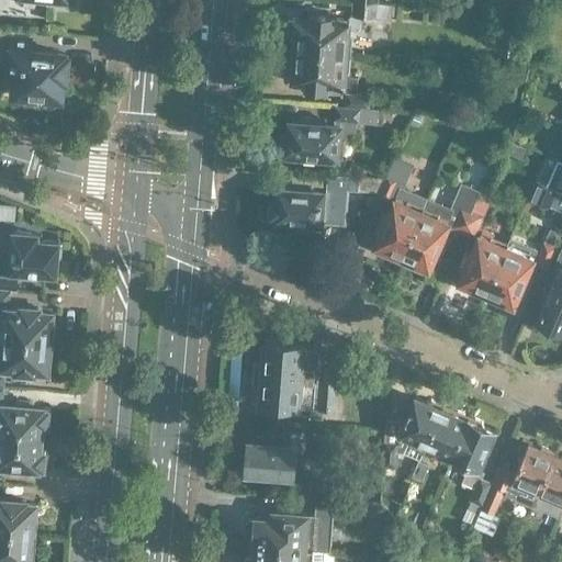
[(311,18),(292,15),(291,30),(296,30),(294,47),(346,52),(348,27),(362,30),(363,14),(391,17),(392,3),(377,2),(355,0),(353,0),(352,13),(348,17),(333,15),(333,14),(319,13),(321,11),(311,10),(311,18)]
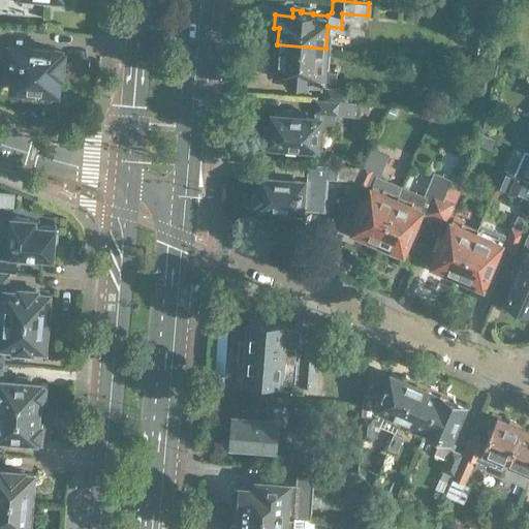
[(9,34),(7,70),(12,71),(10,89),(37,91),(38,95),(39,96),(40,98),(42,100),(48,100),(52,97),(54,95),(54,92),(56,92),(58,75),(61,75),(62,54),(59,53),(59,50),(27,48),(28,35),(9,34)]
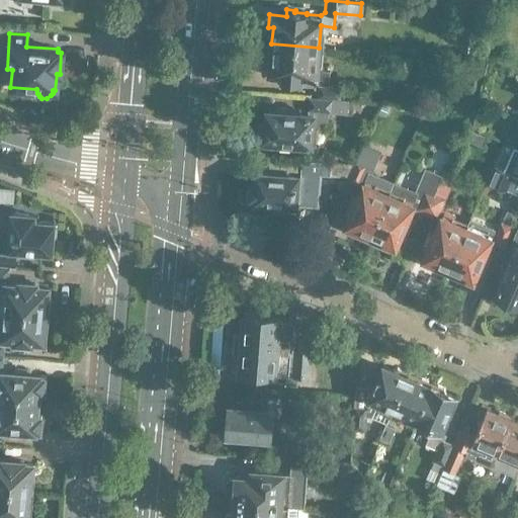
[(319,48),(271,44),(269,72),(281,73),(281,79),(288,80),(289,78),(301,79),(301,77),(315,79),(319,83),(318,96),(331,97),(340,98),(341,85),(329,84),(330,70),(318,69),(319,48)]
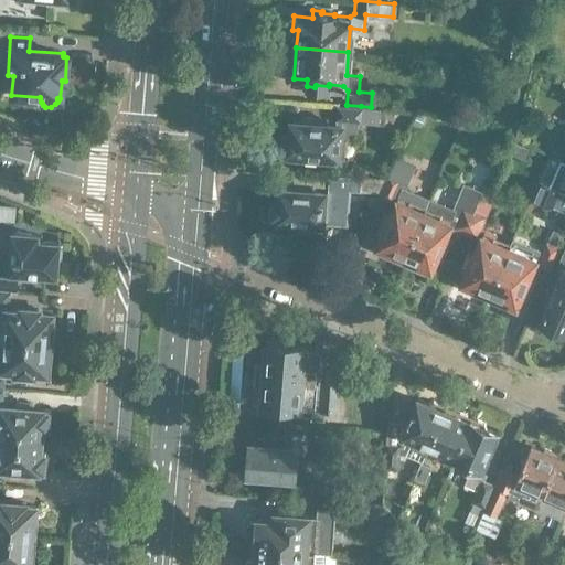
[(361,106),(347,105),(338,104),(336,124),(326,123),(327,118),(312,117),(312,116),(299,115),(299,121),(290,120),(289,131),(285,131),(284,151),(339,156),(340,138),(351,139),(352,131),(356,132),(356,120),(379,121),(380,107),(371,107),(361,106)]
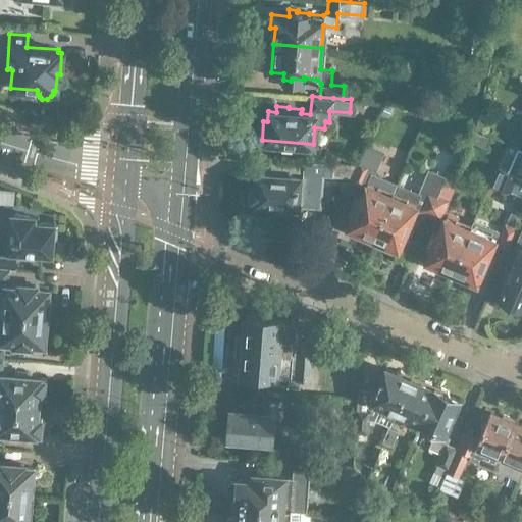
[(482,129),(485,111),(473,109),(470,127),(482,129)]
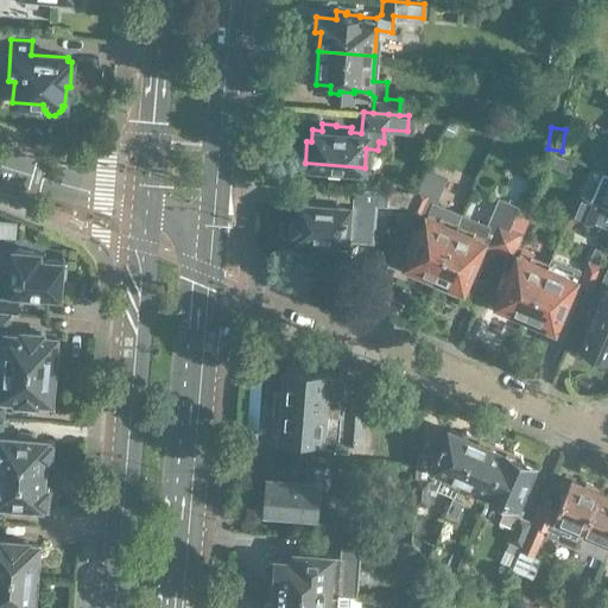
[(449,175),(428,166),(409,211),(424,217),(418,232),(412,229),(405,247),(411,249),(405,264),(434,276),(461,211),(437,202),(449,175)]
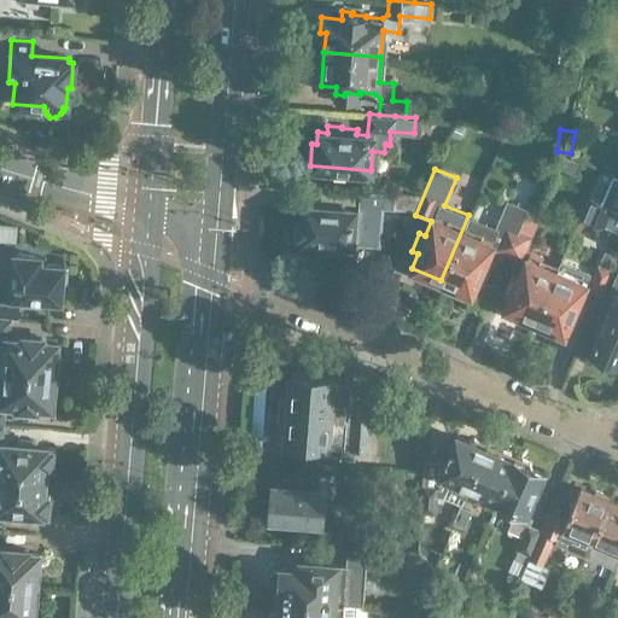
[(348,243),(355,243),(380,245),(384,207),(415,209),(421,193),(396,192),(384,191),(359,188),(357,204),(359,204),(359,209),(342,208),(342,202),(320,199),(319,205),(305,205),(305,217),(298,217),(297,235),(303,235),(303,239),(332,242),(332,246),(347,248),(348,243)]
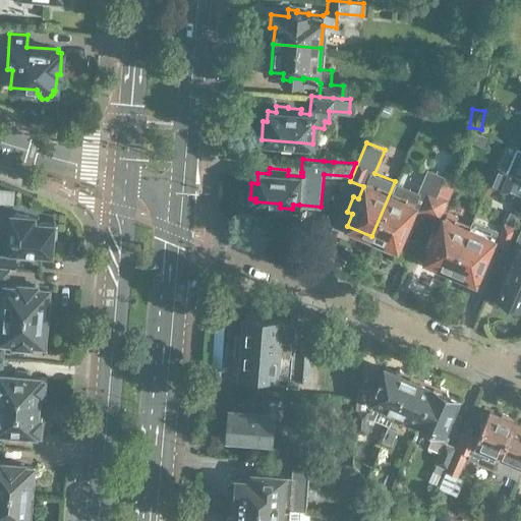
[(517,175),(497,166),(489,181),(511,190),(517,175)]
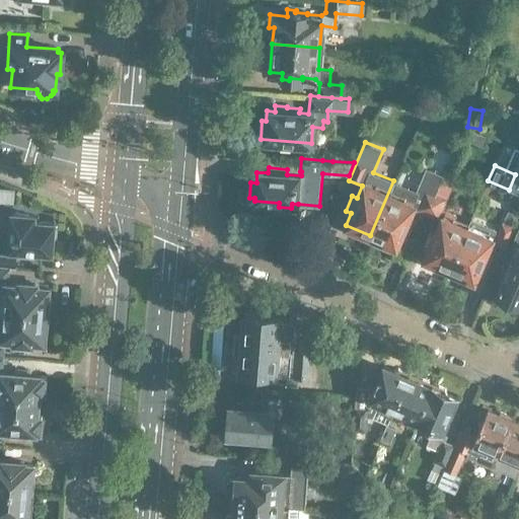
[(393,180),(370,235),(394,246),(399,233),(404,235),(412,221),(406,219),(412,207),(425,213),(434,192),(441,174),(426,168),(417,191),(393,180)]
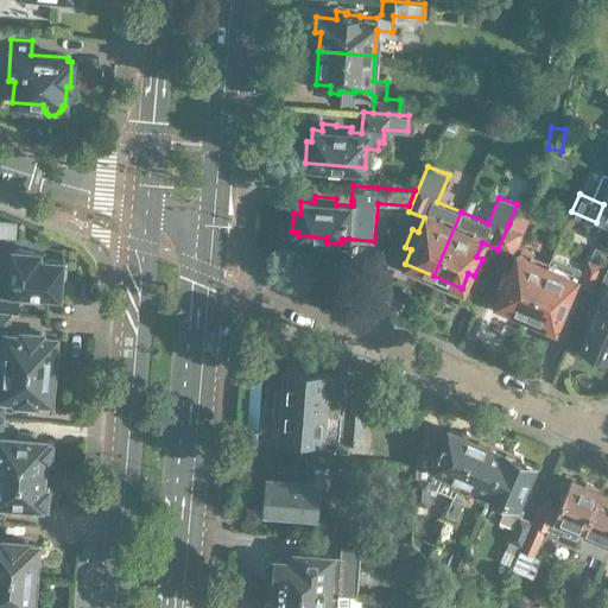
[(0,232),(17,233),(17,219),(0,217),(0,232)]
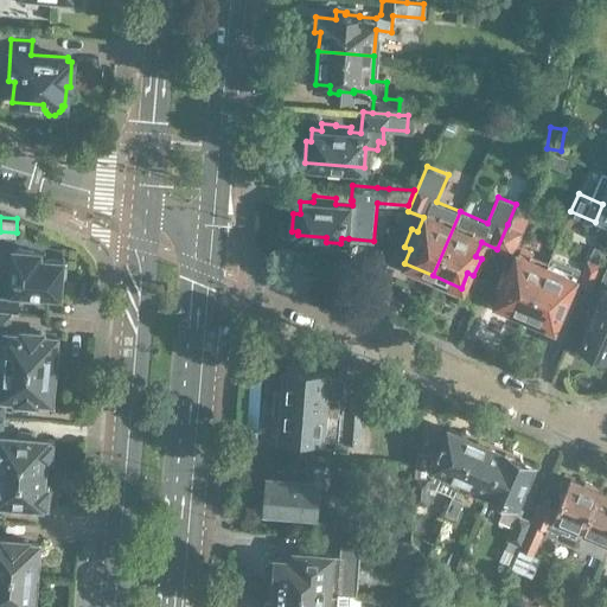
[(508,224),(497,249),(516,256),(510,270),(504,268),(496,286),(503,288),(496,302),(524,314),(544,266),(528,259),(531,250),(518,246),(524,230),(508,224)]
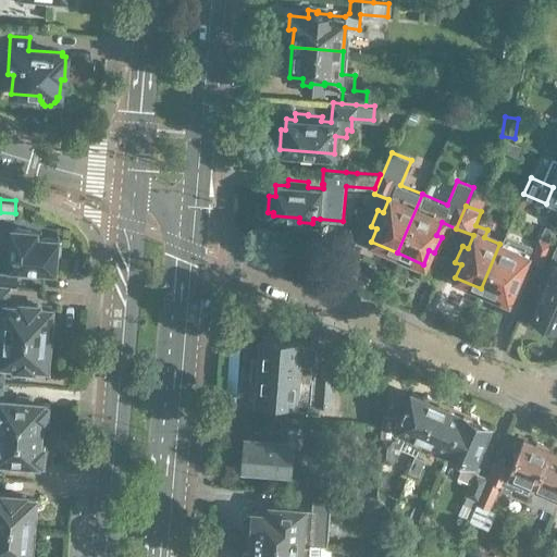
[(0,272),(0,285),(11,286),(15,287),(16,268),(26,269),(26,275),(36,276),(37,270),(53,271),(56,239),(35,237),(35,231),(10,230),(7,273),(0,272)]
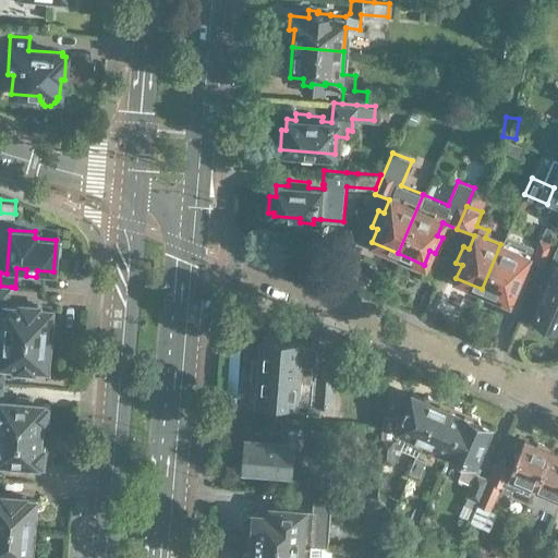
[(500,244),(482,289),(513,303),(526,274),(524,273),(530,262),(543,267),(553,243),(540,238),(533,254),(529,253),(530,249),(519,244),(517,251),(500,244)]
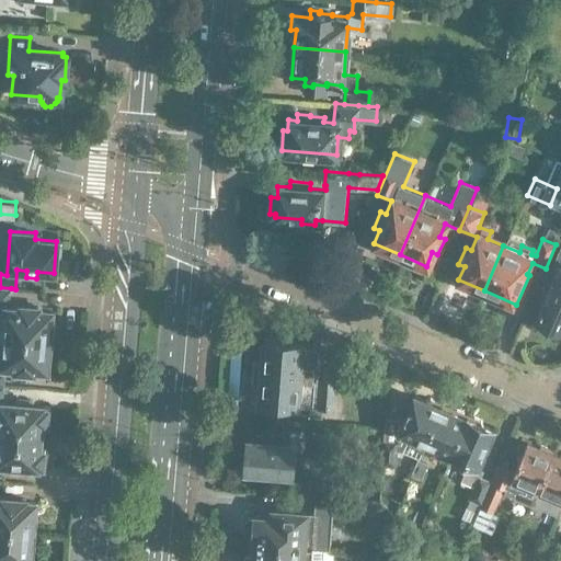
[(560,259),(534,319),(560,330),(560,259),(560,260),(560,259)]
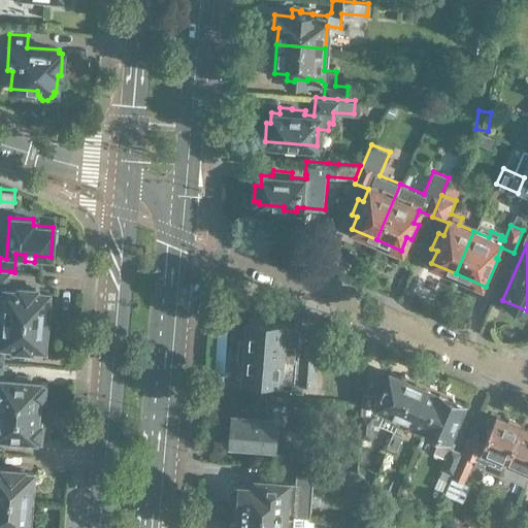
[(0,283),(9,284),(10,271),(0,270),(0,283)]
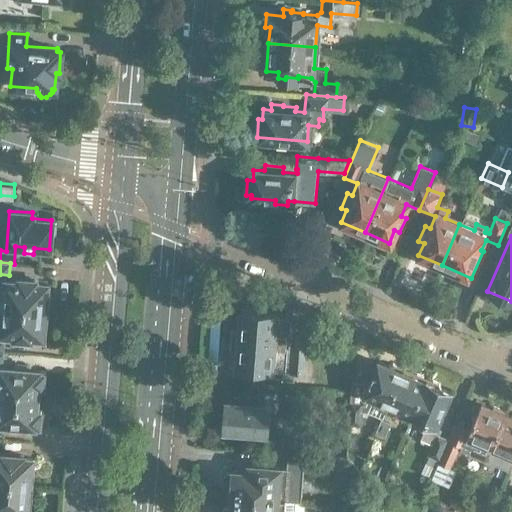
[(5,293),(4,308),(44,311),(46,283),(34,282),(35,280),(17,278),(16,281),(3,280),(2,293),(5,293)]
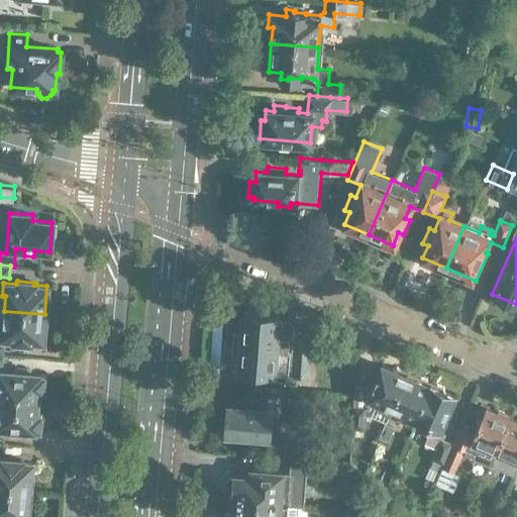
[(233,333),(231,352),(239,352),(238,372),(306,377),(308,351),(289,349),(291,330),(288,329),(288,322),(278,321),(278,316),(259,314),(259,312),(245,310),(245,314),(242,314),(241,333),(233,333)]
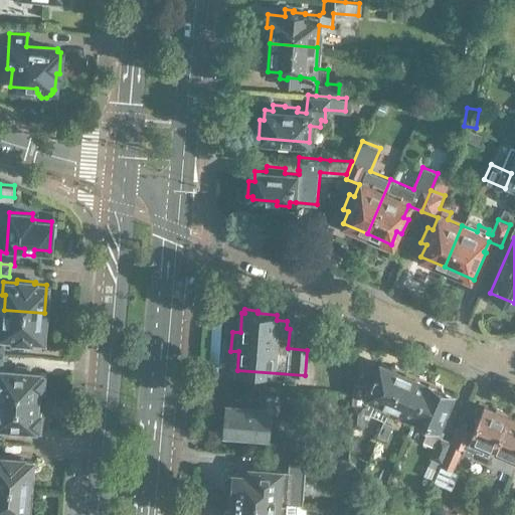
[(44,313),(4,310),(3,325),(0,324),(0,336),(13,338),(13,340),(29,341),(29,339),(42,340),(44,313)]
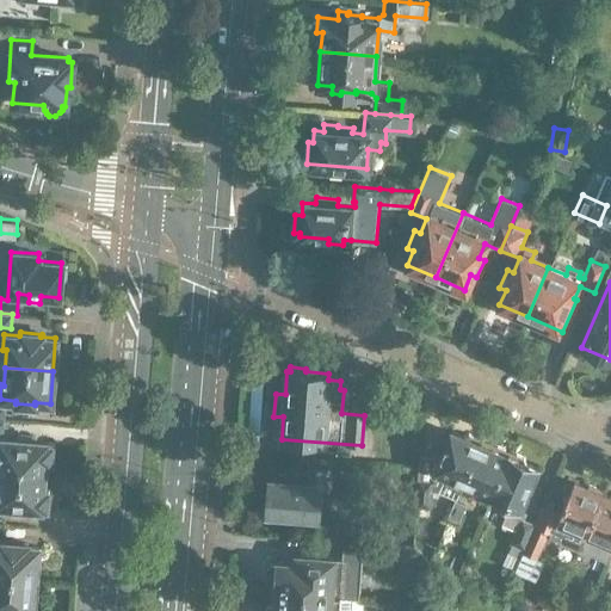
[(4,419),(0,418),(0,470),(43,475),(44,461),(49,462),(50,445),(45,445),(45,443),(26,440),(26,438),(16,437),(16,440),(1,439),(4,419)]
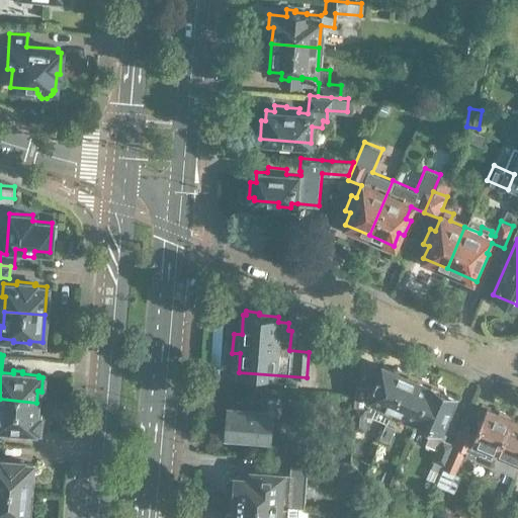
[(357,383),(353,429),(366,430),(367,415),(371,415),(374,407),(390,413),(405,375),(380,365),(372,384),(357,383)]
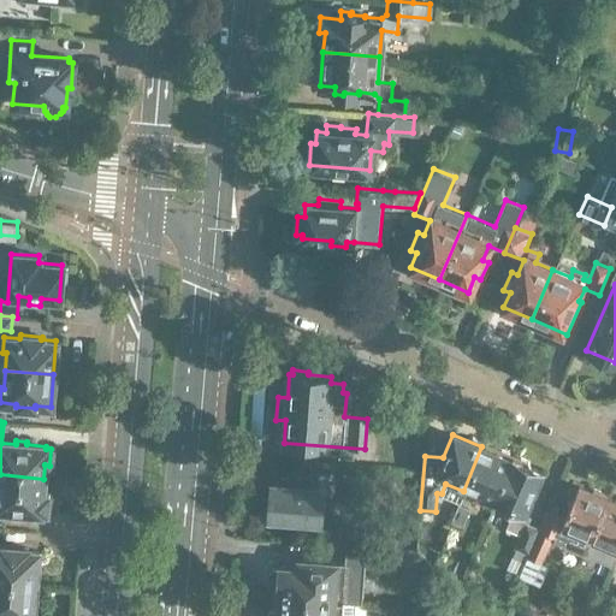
[(481,446),(463,491),(492,503),(510,458),(481,446)]
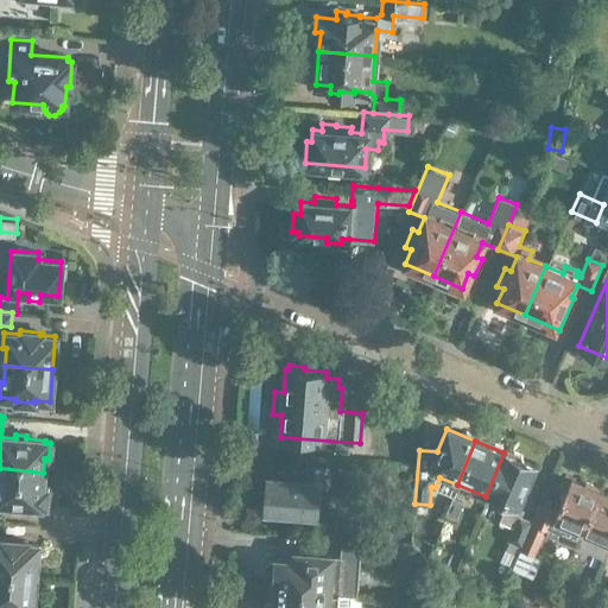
[(504,453),(486,496),(502,504),(500,511),(504,512),(500,520),(514,526),(508,540),(510,540),(507,545),(519,550),(532,520),(531,520),(520,515),(523,510),(517,507),(533,466),(504,453)]
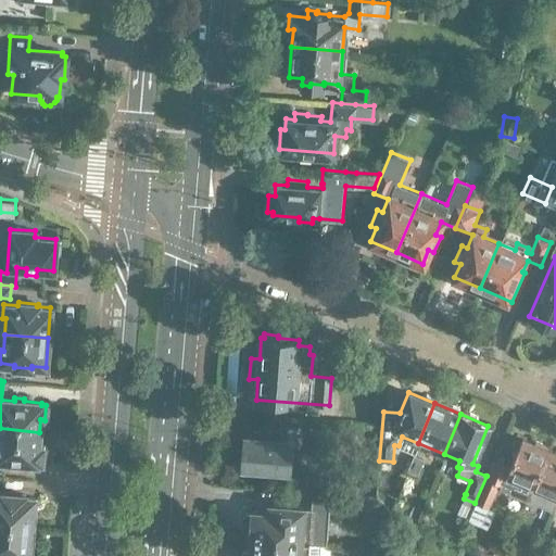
[(244,437),(241,467),(288,470),(290,447),(299,447),(300,427),(273,425),(272,440),(244,437)]
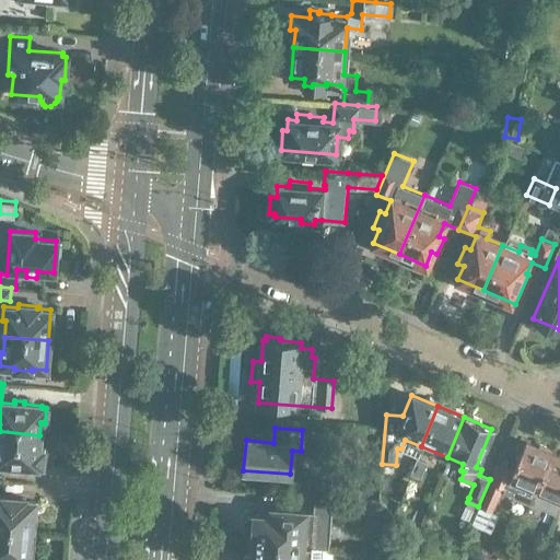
[(0,463),(10,464),(9,466),(19,467),(19,465),(36,466),(37,464),(41,464),(42,450),(38,450),(39,435),(0,431),(0,463)]
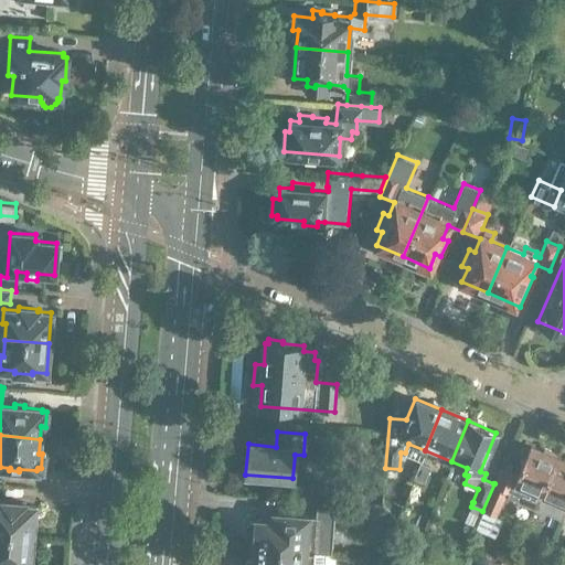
[(482,511),(497,518),(508,491),(509,492),(508,496),(518,500),(518,501),(534,508),(539,498),(556,455),(530,444),(516,472),(501,466),(493,483),(494,483),(482,511)]
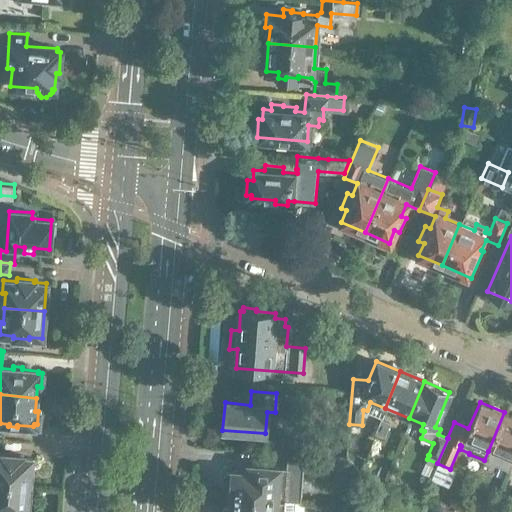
[(511,415),(504,412),(488,451),(497,455),(499,450),(511,456),(511,415)]
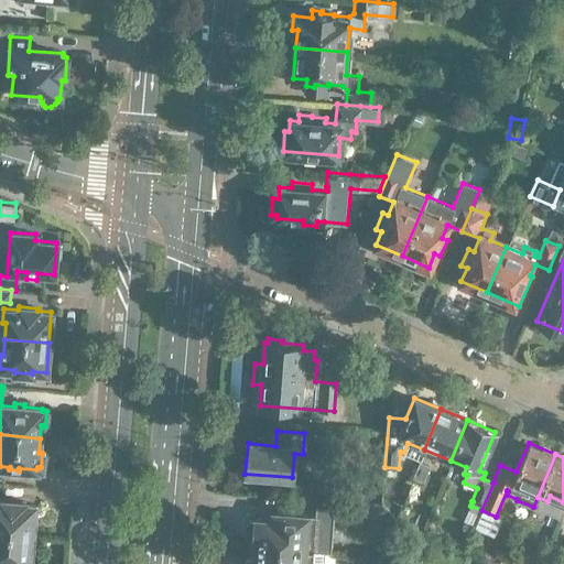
[(423,481),(430,465),(420,461),(413,477),(423,481)]
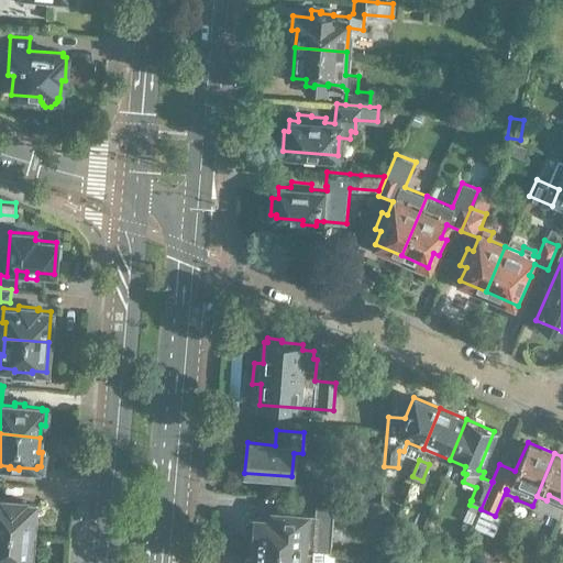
[(316,510),(362,515),(363,499),(317,496),(316,510)]
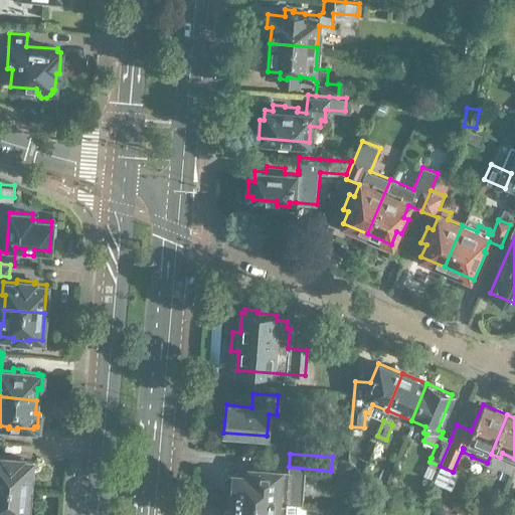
[(0,486),(29,489),(31,461),(22,460),(22,459),(0,457),(0,486)]
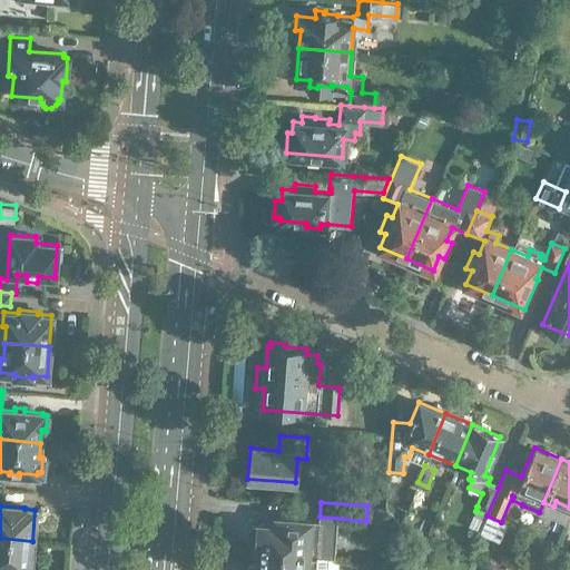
[(256,540),(256,552),(315,557),(318,521),(274,517),(274,524),(256,523),(255,539),(256,540)]
